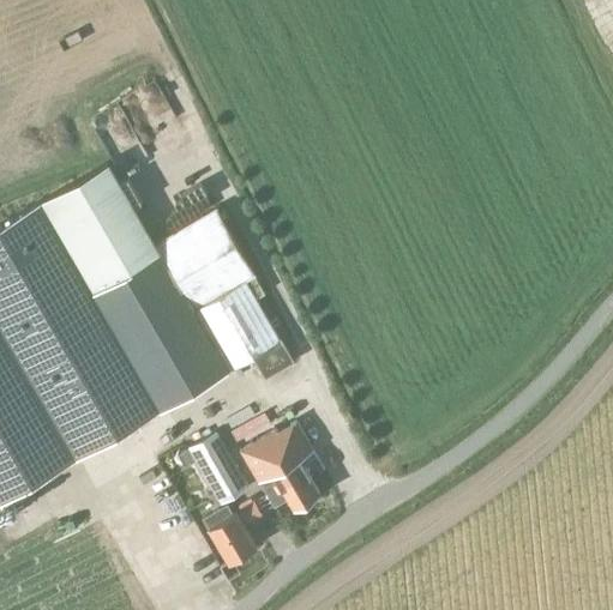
[(108,167),(0,228),(0,506),(228,375),(160,258),(155,248),(108,167)]
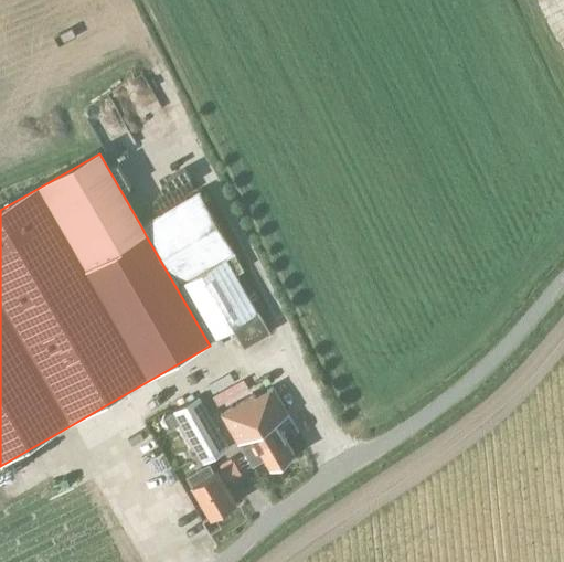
[(199,197),(142,229),(147,237),(210,346),(233,384),(256,371),(280,357),(236,279),(244,276),(234,260),(235,260),(216,226),(199,197)]
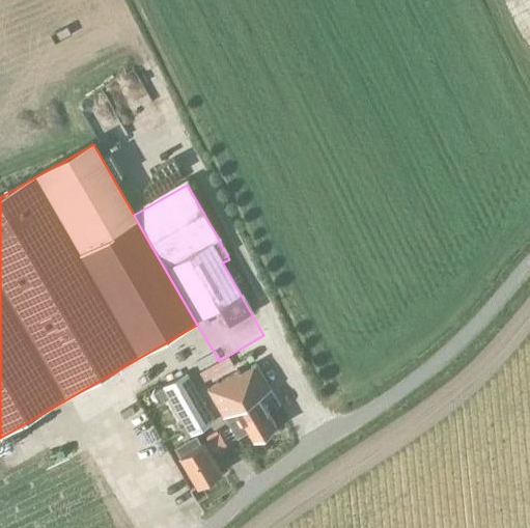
[(251,436),(255,444),(279,432),(261,401),(275,394),(258,365),(208,393),(225,421),(226,421),(239,443),(251,436)]
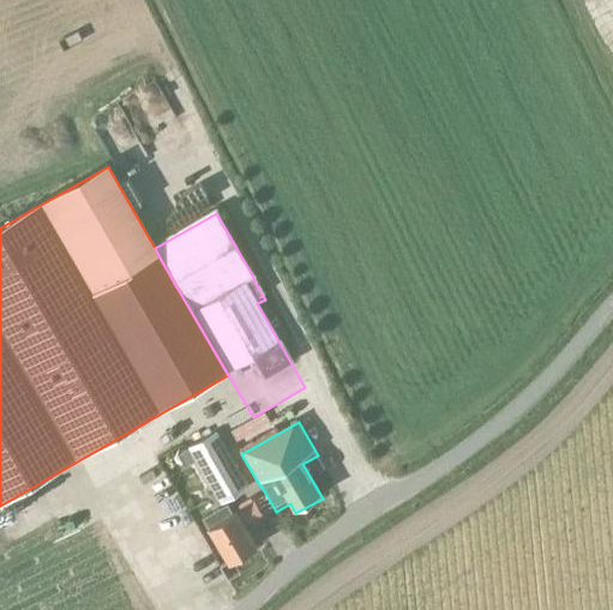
[(188,451),(222,507),(248,493),(216,435),(188,451)]
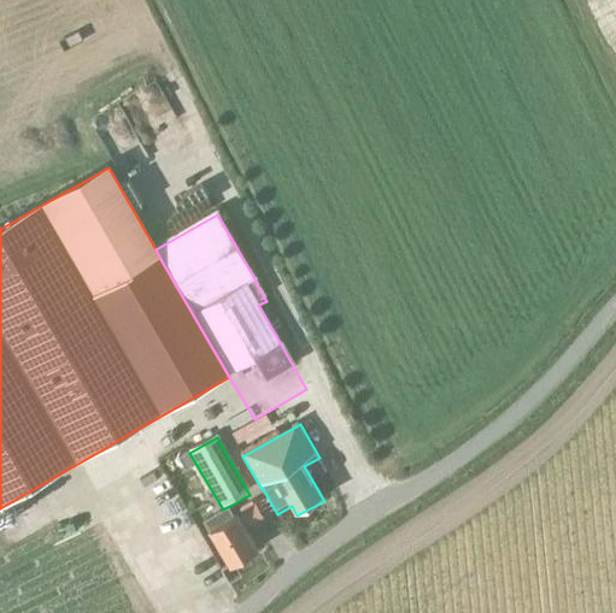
[(206,523),(212,534),(233,567),(259,552),(247,531),(263,522),(256,507),(239,516),(236,518),(230,508),(206,523)]
